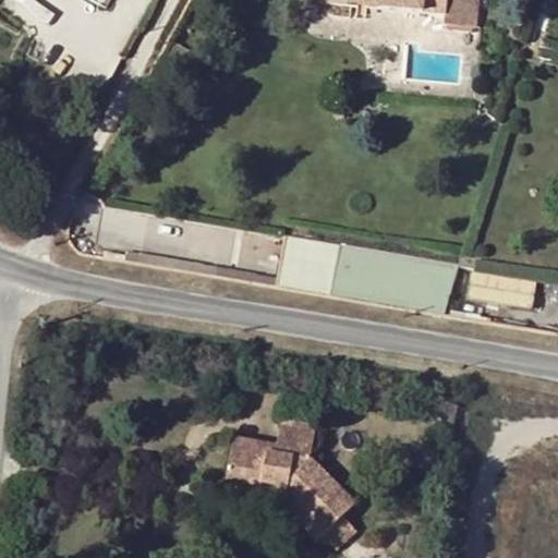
[(379,0),(379,7),(412,10),(411,28),(472,34),(475,0),(379,0)]
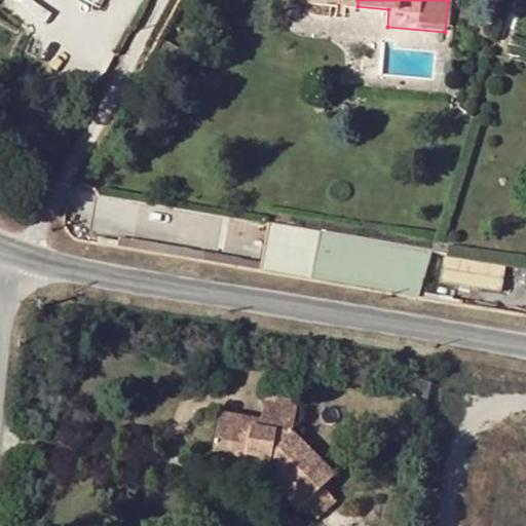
[(262,263),(261,271),(314,282),(416,300),(431,250),(269,222),(262,263)]
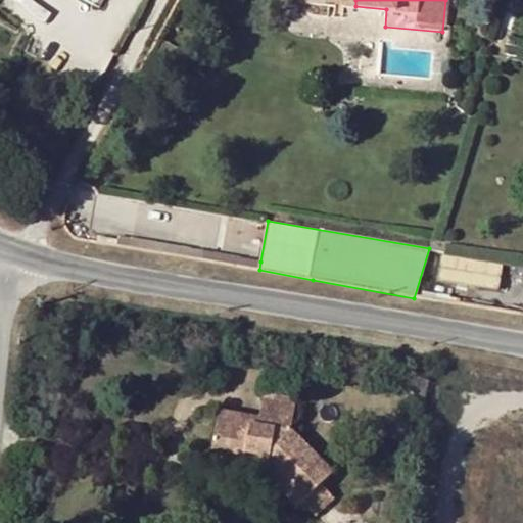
[(400,403),(412,406),(415,389),(403,387),(400,403)]
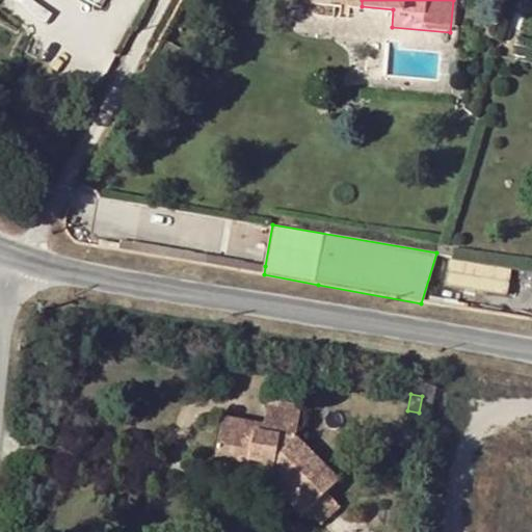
[(211,475),(244,481),(246,474),(273,479),(304,513),(307,511),(325,495),(337,483),(293,440),(298,408),(266,401),(261,428),(221,420),(211,475)]
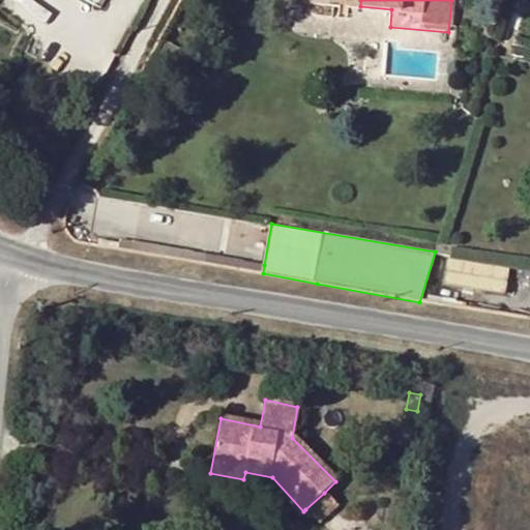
[(245,472),(243,479),(267,483),(298,517),(303,511),(272,477),(245,472)]
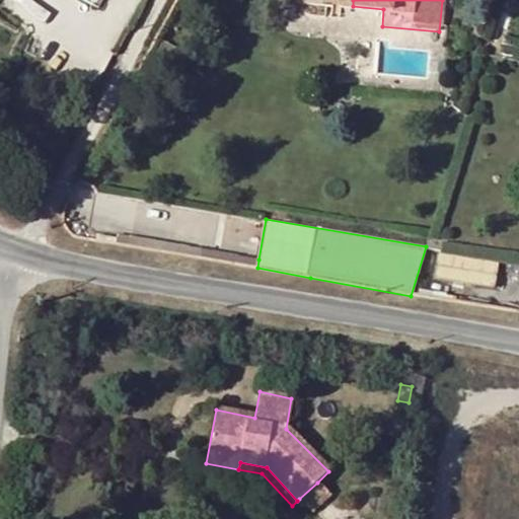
[(329,495),(317,483),(299,499),(311,512),(329,495)]
